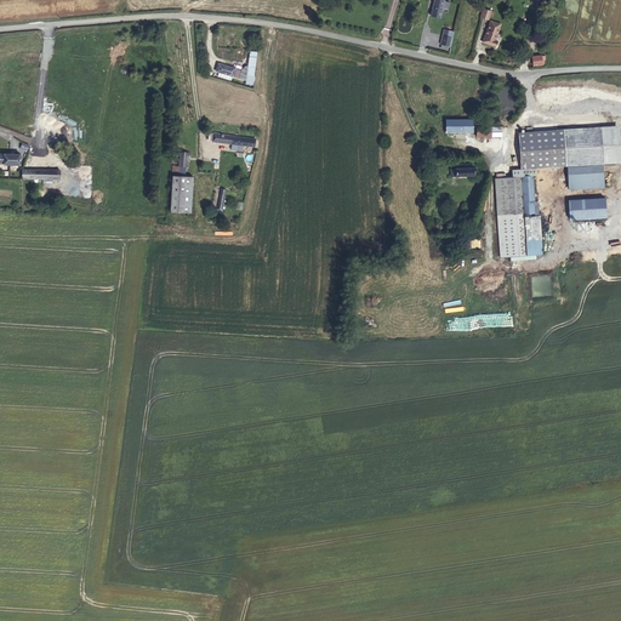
[(442,0),(429,0),(426,15),(437,18),(442,0)]
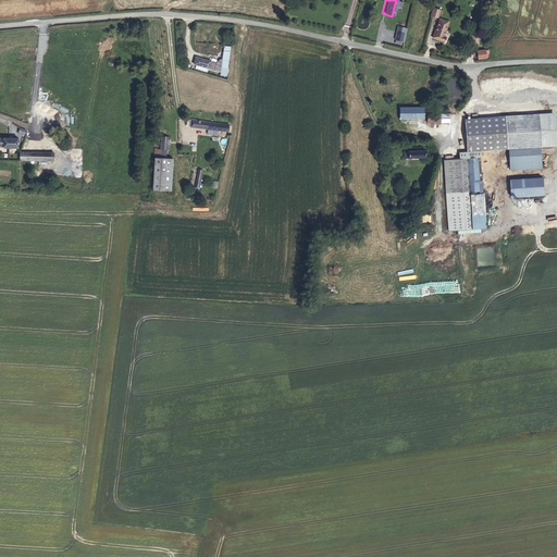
[(443,9),(435,5),(432,13),(440,15),(443,9)]
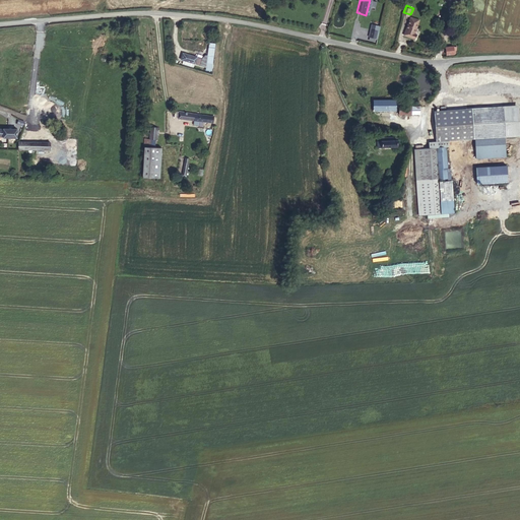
[(417,18),(410,16),(402,35),(414,39),(416,34),(412,31),(417,18)]
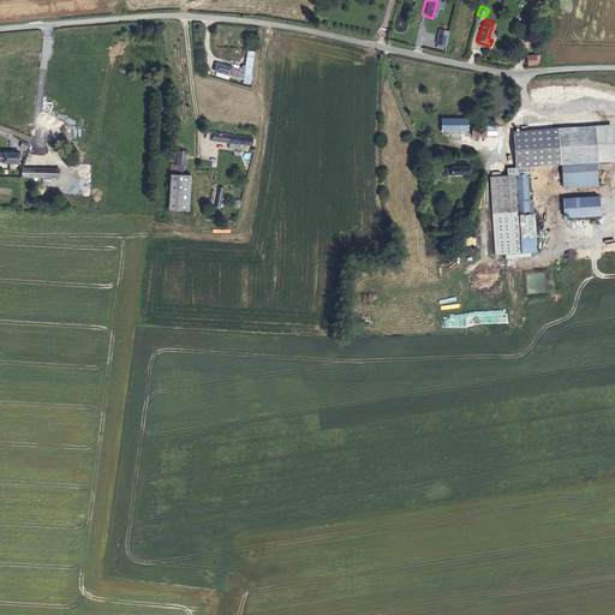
[(449,30),(442,29),(441,35),(437,34),(435,42),(443,46),(449,30)]
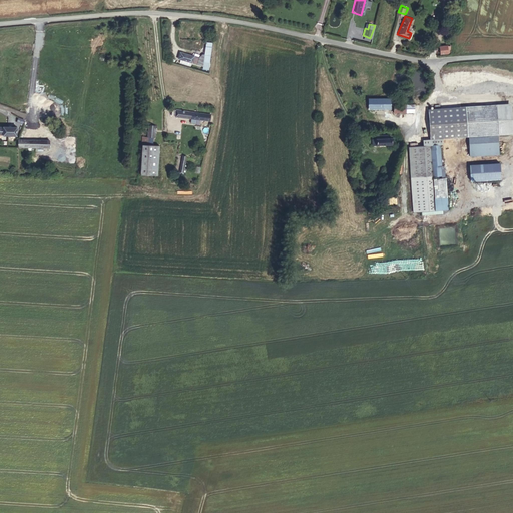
[(206,69),(213,41),(207,40),(200,67),(206,69)]
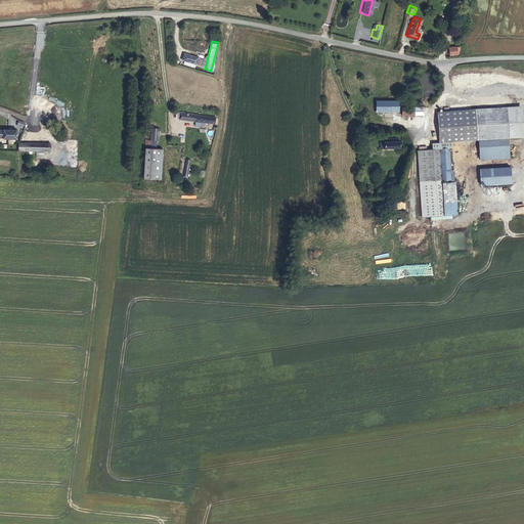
[(447,46),(448,55),(460,54),(459,45),(447,46)]
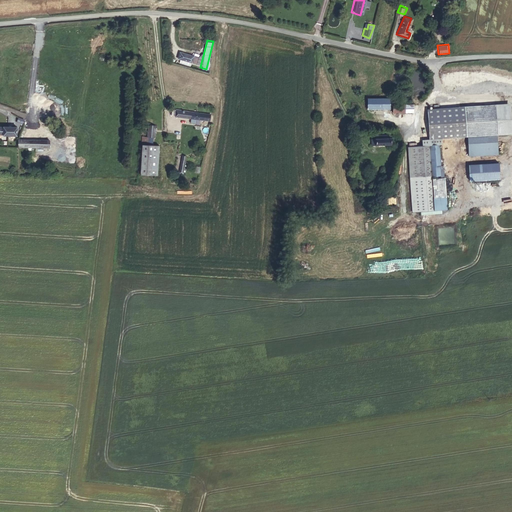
[(196,56),(177,50),(176,56),(178,57),(176,61),(187,65),(189,60),(194,62),(196,56)]
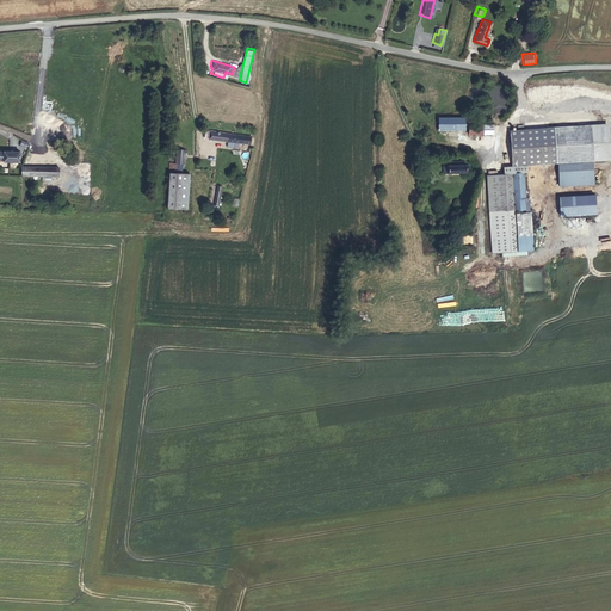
[(468,125),(458,124),(458,127),(457,134),(467,135),(468,125)]
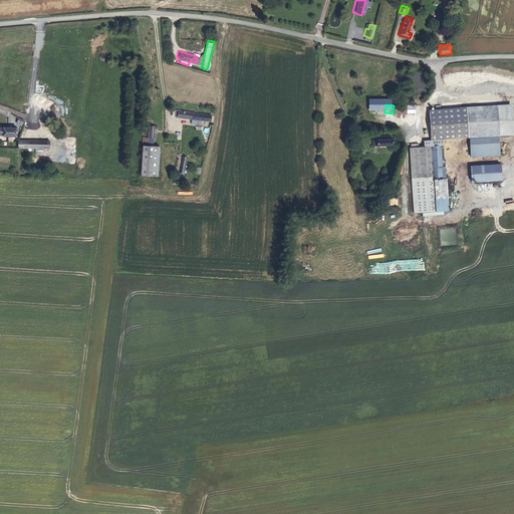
[(414,200),(448,198),(447,179),(434,180),(434,176),(432,145),(441,144),(444,144),(443,138),(469,137),(471,161),(500,160),(497,104),(467,106),(429,107),(431,139),(424,139),(425,146),(410,147),(414,200)]
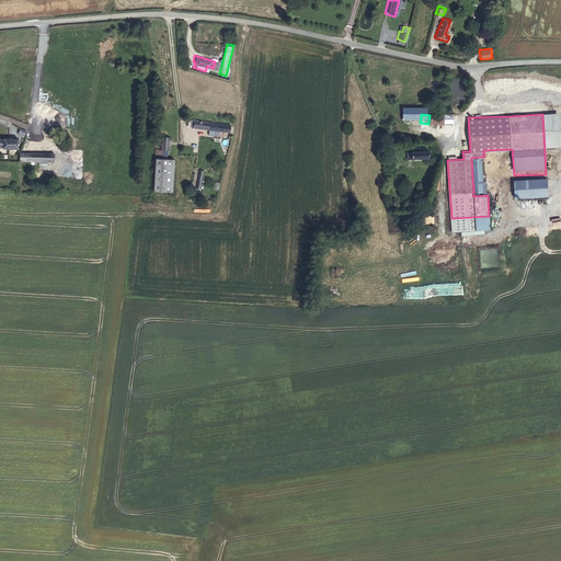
[(454,115),(431,115),(431,124),(454,123),(454,115)]
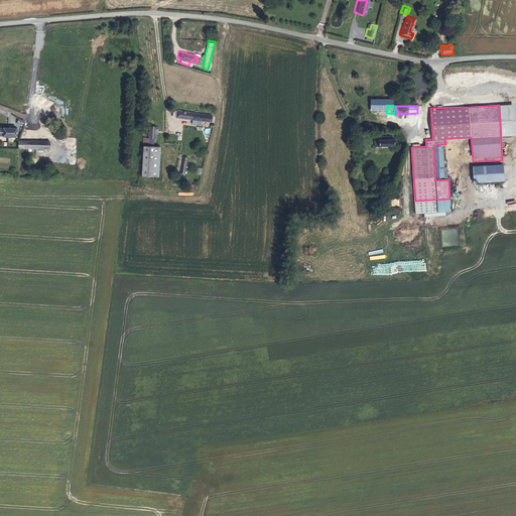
[(212,115),(177,111),(176,117),(176,118),(192,120),(192,123),(198,124),(198,120),(212,122),(212,115)]
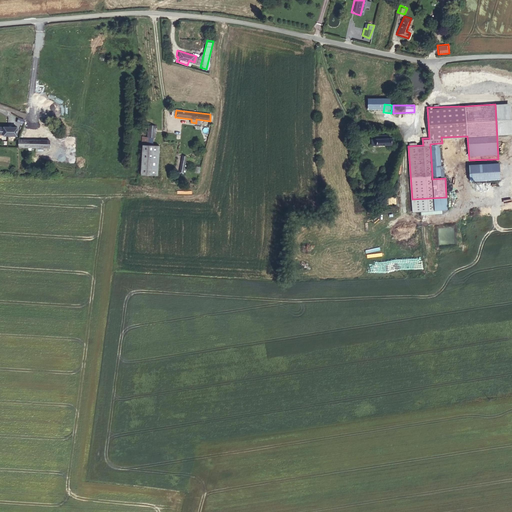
[(17,136),(17,127),(3,127),(0,127),(0,134),(3,135),(17,136)]
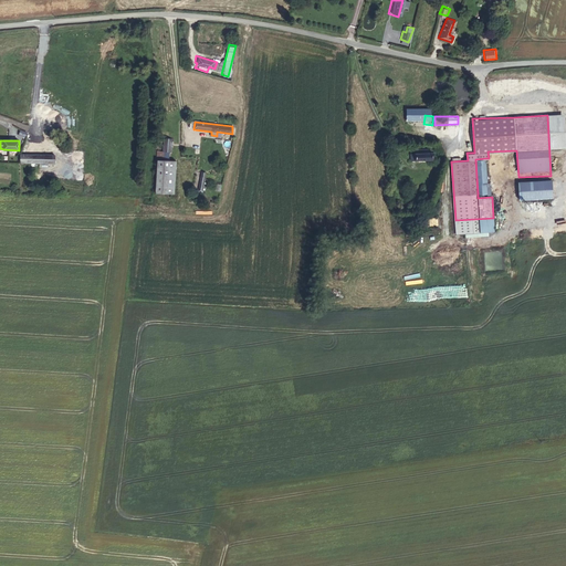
[(416,149),(416,153),(416,160),(435,160),(433,152),(429,152),(429,148),(416,149)]
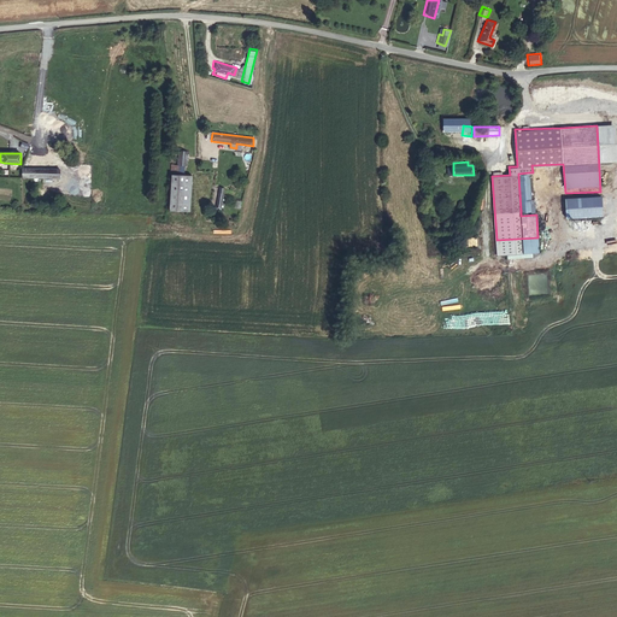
[(172,175),(186,175),(187,165),(178,165),(171,164),(170,174),(172,175)]
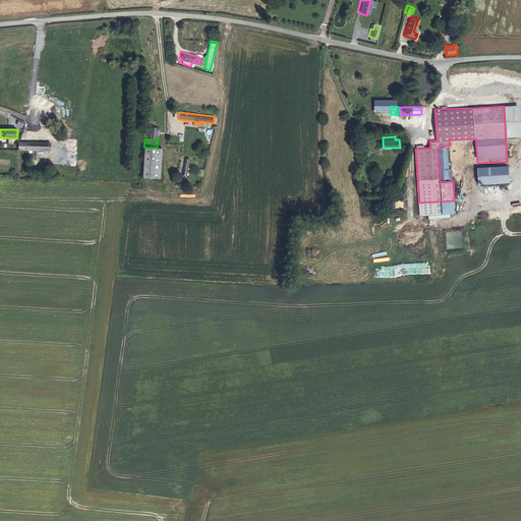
[(447,146),(438,147),(440,178),(449,178),(447,146)]
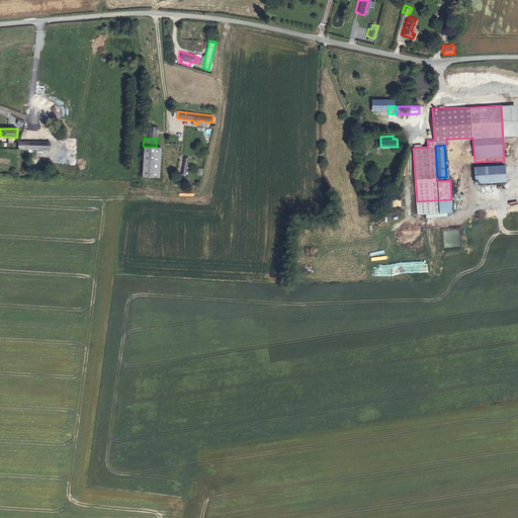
[(145,147),(143,177),(159,178),(161,148),(156,147),(145,147)]
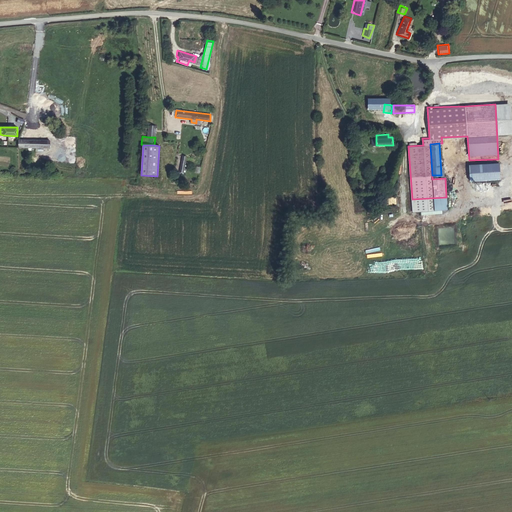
[(498,162),(468,163),(468,180),(499,179),(498,162)]
